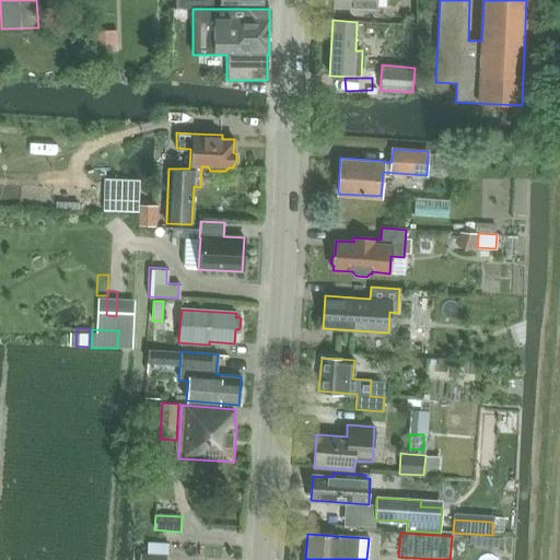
[(146,550),(168,551),(168,539),(146,539),(146,550)]
